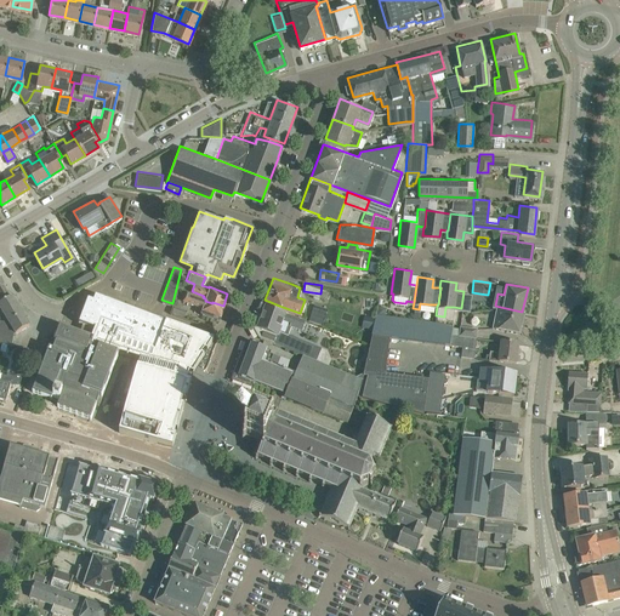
[(5,287),(0,290),(0,306),(15,330),(28,323),(11,292),(10,294),(5,287)]
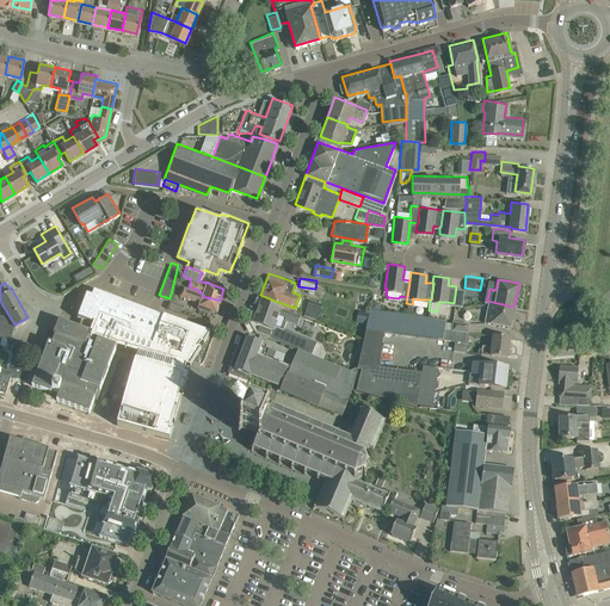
[(201,291),(189,286),(183,284),(179,294),(199,301),(197,307),(213,313),(214,309),(216,310),(220,301),(209,297),(209,298),(202,296),(202,294),(199,292),(201,291)]
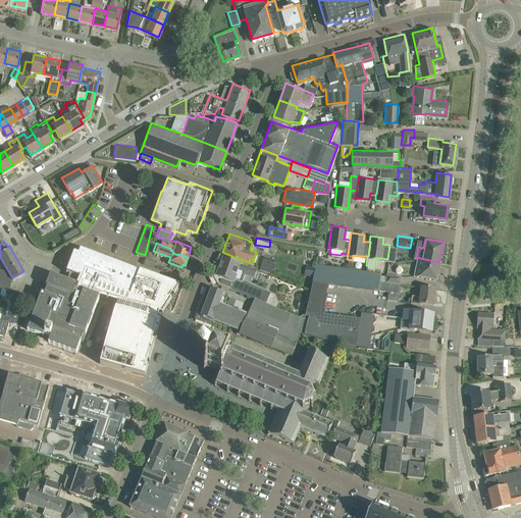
[(396,246),(389,245),(387,259),(394,260),(396,246)]
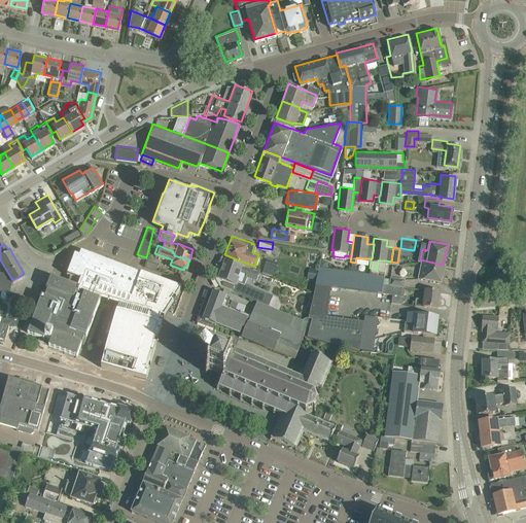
[(132,268),(112,260),(80,248),(78,253),(74,251),(66,272),(70,273),(68,280),(49,273),(42,293),(40,292),(27,329),(43,336),(43,334),(49,337),(47,342),(76,353),(80,340),(82,333),(85,334),(99,297),(103,285),(132,297),(141,271),(140,271),(132,268)]
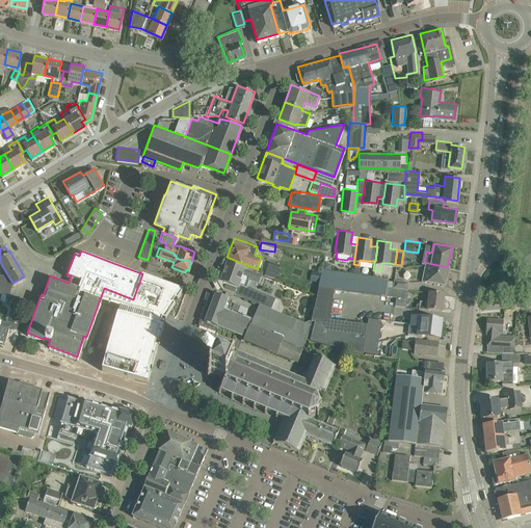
[(261,272),(227,260),(219,279),(224,280),(221,287),(234,292),(242,295),(269,307),(273,295),(245,284),(247,278),(257,281),(261,272)]
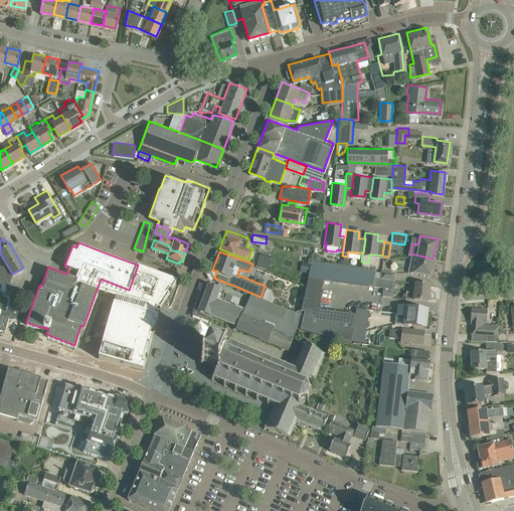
[(254,264),(267,268),(271,257),(259,252),(254,264)]
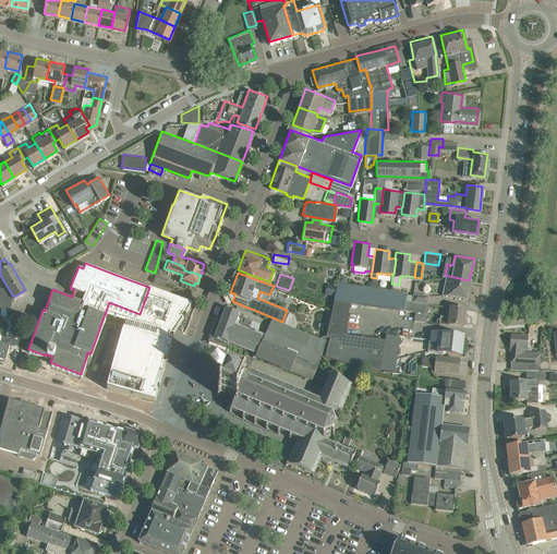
[(465,297),(469,280),(445,275),(442,292),(465,297)]
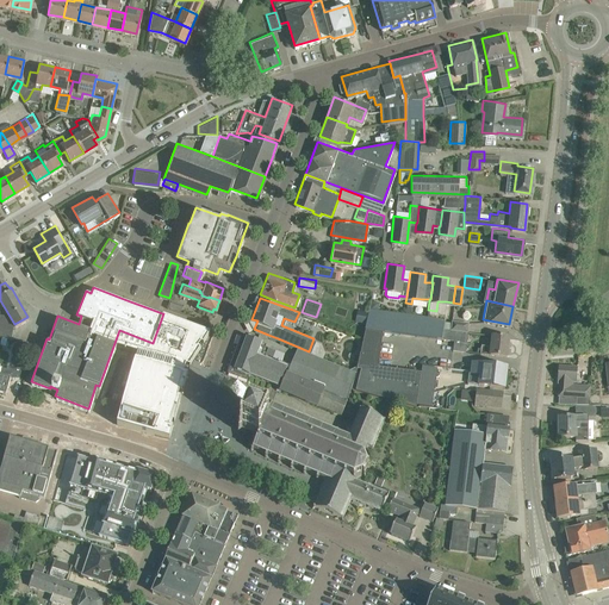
[(434,315),(368,306),(367,312),(365,323),(364,326),(365,326),(356,363),(361,365),(355,387),(415,404),(416,391),(420,369),(378,363),(381,329),(453,338),(452,348),(464,349),(467,329),(442,326),(443,319),(434,315)]
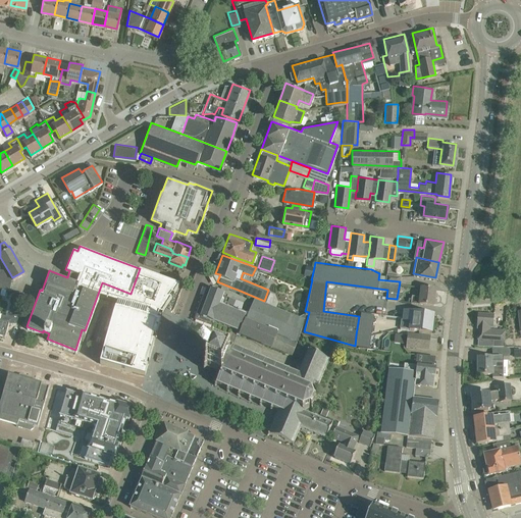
[(0,286),(9,288),(10,278),(4,268),(0,267),(0,286)]
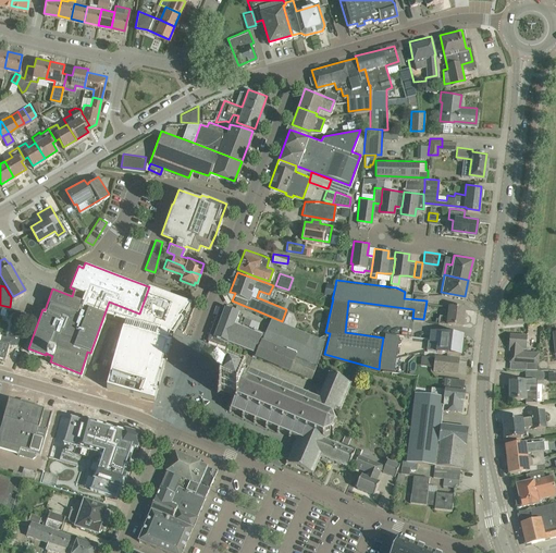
[(148,286),(149,286),(139,314),(109,302),(104,314),(123,322),(106,385),(140,395),(140,394),(153,398),(172,332),(192,302),(148,285),(148,286)]
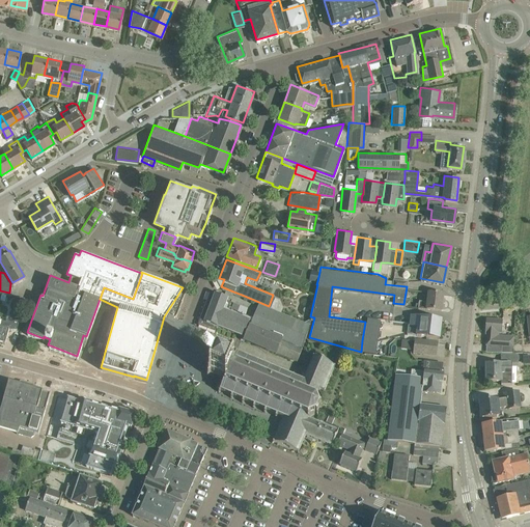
[(407,279),(392,277),(391,284),(407,286),(407,279)]
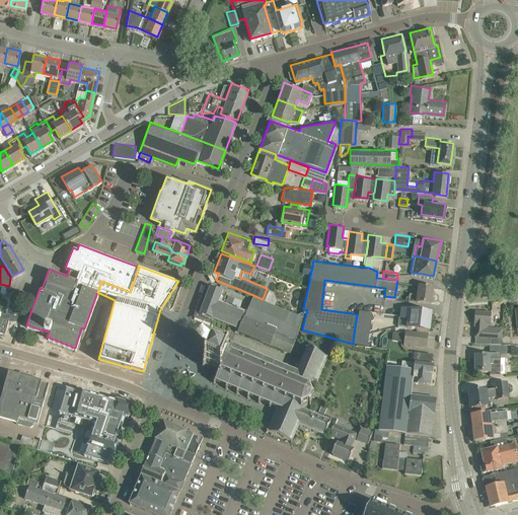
[(432,284),(422,283),(418,283),(417,292),(409,291),(408,298),(430,301),(432,284)]
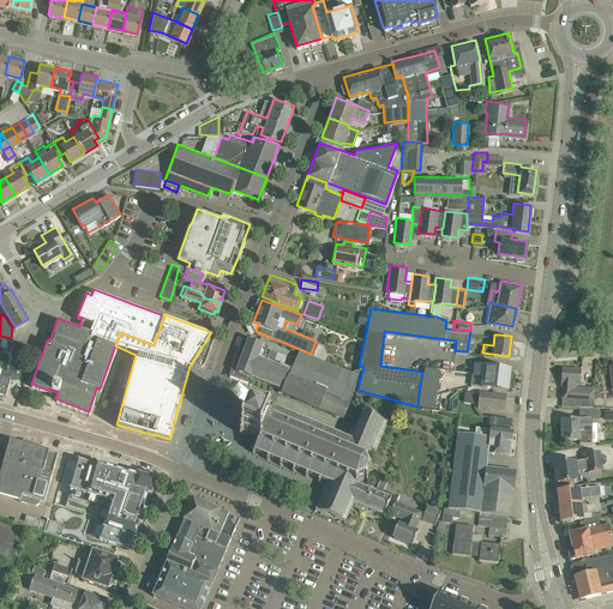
[(264,354),(268,344),(247,337),(235,368),(280,386),(288,363),(272,357),(276,349),(269,347),(265,355),(264,354)]
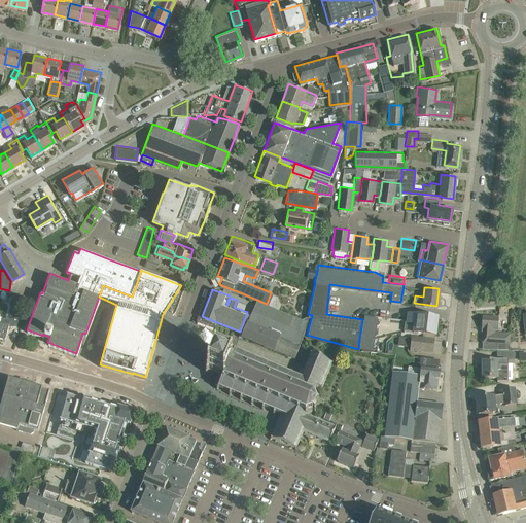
[(24,293),(13,291),(7,314),(5,323),(8,324),(15,324),(24,293)]
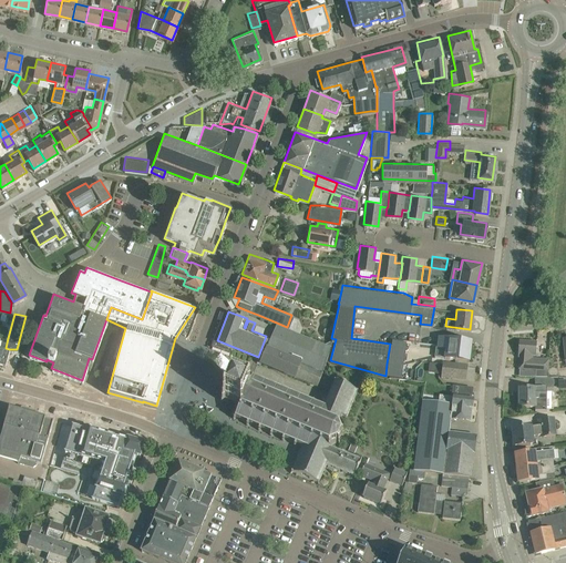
[(287,327),(276,321),(260,359),(317,382),(321,370),(322,369),(326,359),(330,345),(323,341),(287,327)]
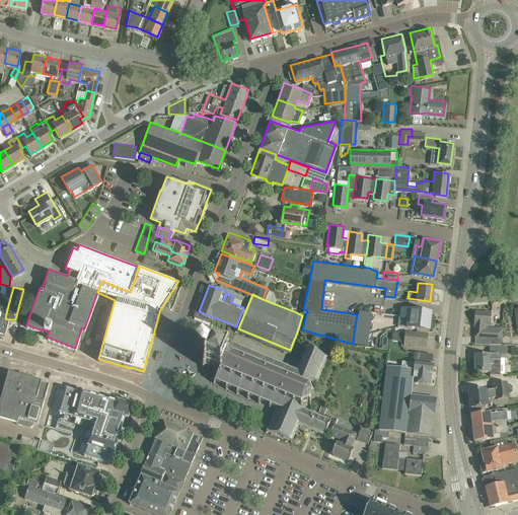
[(430,309),(420,308),(401,306),(399,315),(410,316),(409,325),(427,327),(430,309)]
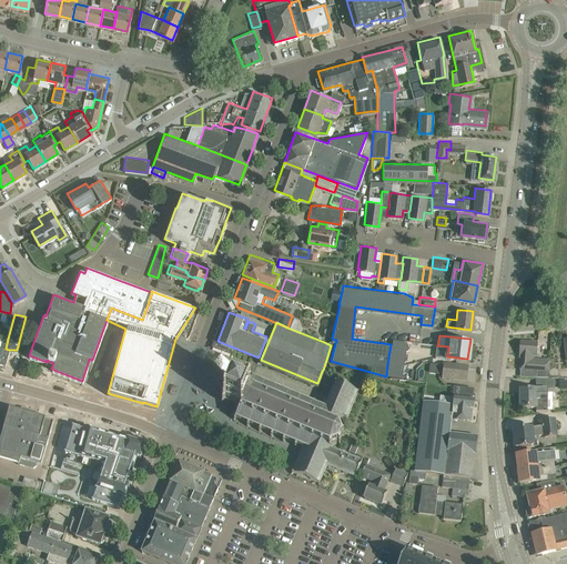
[(533,352),(536,353),(536,340),(519,338),(518,351),(520,351),(519,366),(536,368),(536,374),(547,374),(548,358),(532,356),(533,352)]
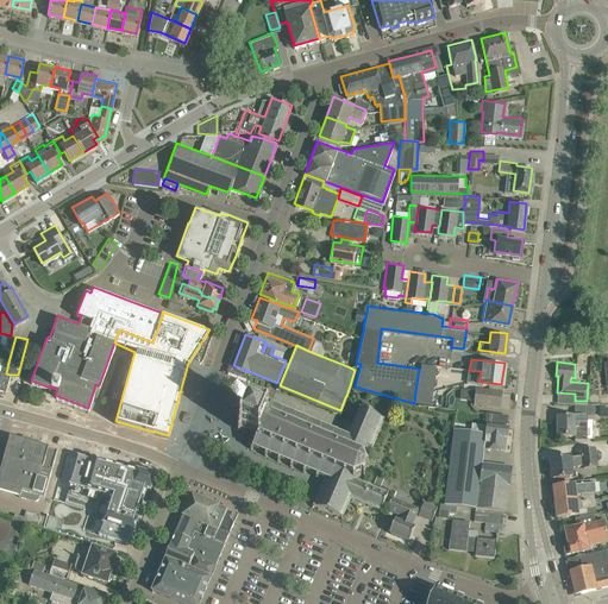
[(0,389),(5,391),(10,375),(6,373),(8,363),(6,363),(5,365),(1,365),(0,369),(0,389)]
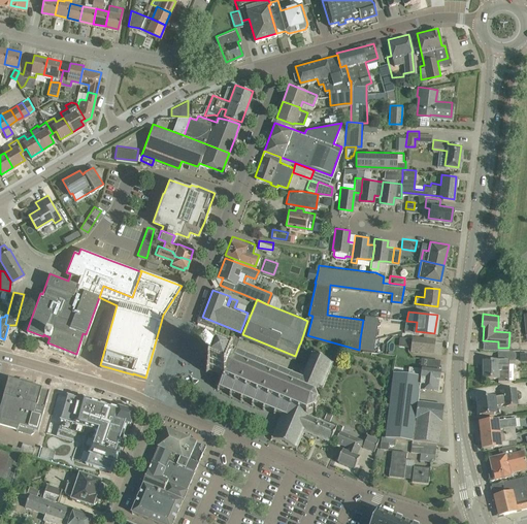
[(301,318),(307,321),(303,334),(307,335),(313,316),(308,315),(301,318)]
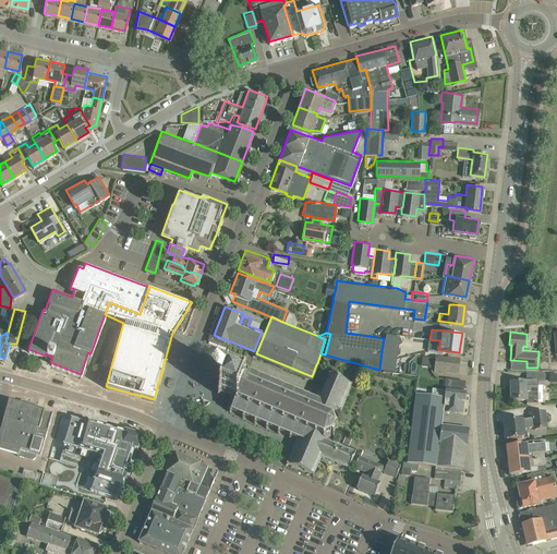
[(380,358),(379,368),(394,369),(399,335),(385,333),(384,338),(380,358)]
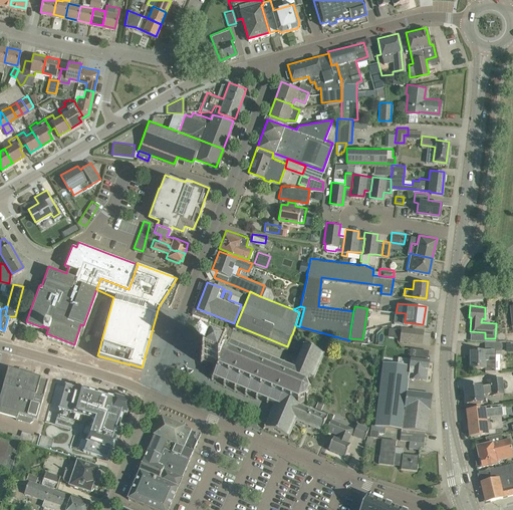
[(96,309),(92,323),(103,326),(107,312),(96,309)]
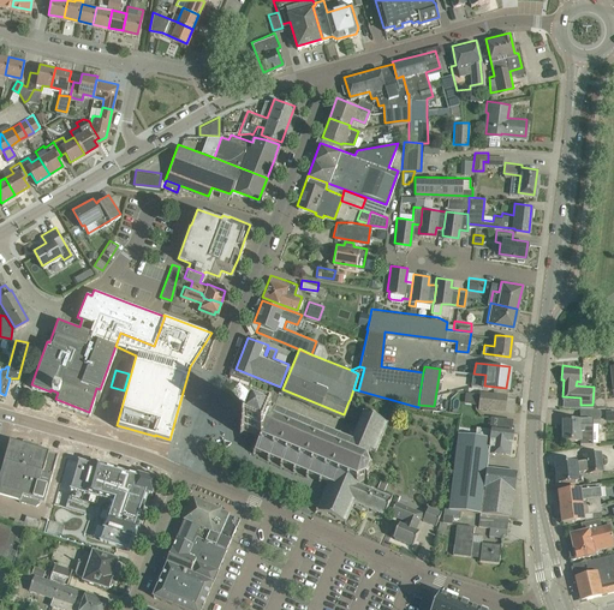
[(506,393),(480,389),(477,405),(505,408),(506,393)]
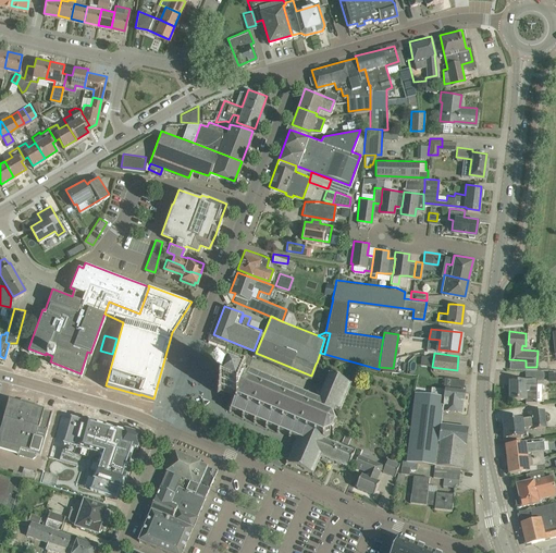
[(231,407),(242,412),(241,414),(242,415),(243,413),(252,416),(251,419),(254,420),(255,417),(264,421),(263,425),(266,425),(267,422),(276,427),(275,429),(278,430),(279,427),(288,431),(287,434),(288,434),(289,432),(296,434),(293,443),(289,442),(289,444),(292,445),(289,452),(286,451),(286,452),(288,453),(286,458),(283,459),(284,462),(286,461),(310,470),(311,474),(313,472),(312,470),(319,453),(346,465),(347,467),(348,466),(348,464),(354,450),(356,449),(356,447),(354,449),(322,435),(323,434),(331,432),(332,433),(333,432),(331,430),(334,425),(337,424),(336,422),(334,422),(331,416),(334,414),(332,413),(335,406),(338,407),(340,409),(340,407),(343,400),(344,400),(345,398),(343,398),(346,391),(348,392),(348,391),(346,390),(349,382),(353,381),(351,380),(349,381),(329,372),(328,370),(326,371),(328,373),(324,380),(323,380),(322,381),(324,381),(321,389),(317,386),(312,395),(307,393),(308,390),(307,390),(306,392),(295,388),(296,384),(294,384),(293,386),(284,383),(285,380),(283,379),(282,382),(272,378),(273,375),(271,375),(270,377),(260,373),(261,370),(259,369),(258,372),(247,368),(246,365),(245,366),(246,367),(243,366),(238,368),(236,372),(238,377),(227,371),(226,369),(224,369),(225,372),(219,388),(215,389),(217,391),(220,390),(231,394),(226,404),(230,406),(227,406),(229,408),(231,407)]
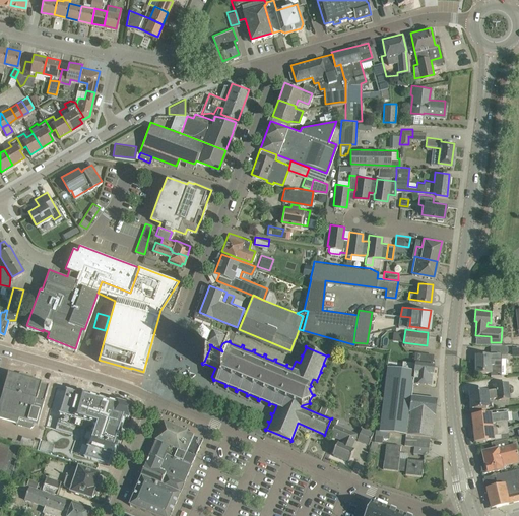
[(507,344),(500,344),(490,344),(490,352),(474,352),(474,370),(490,370),(490,374),(501,374),(501,372),(506,372),(507,344)]
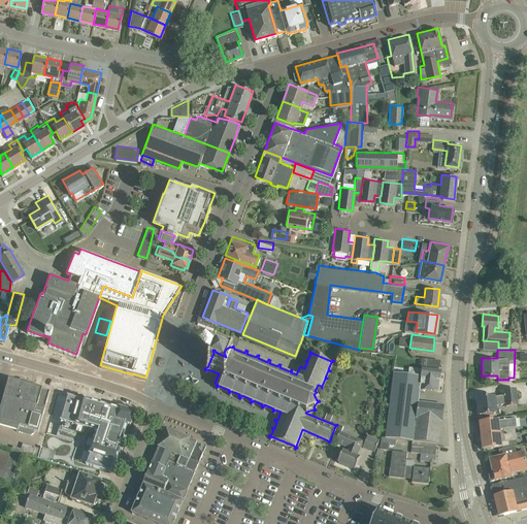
[(408,365),(407,372),(420,374),(419,387),(436,389),(438,378),(439,378),(440,368),(421,366),(408,365)]
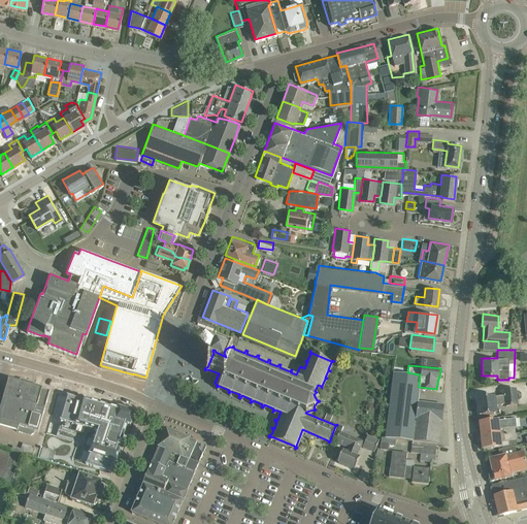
[(420,374),(392,370),(385,434),(395,436),(413,438),(420,374)]
